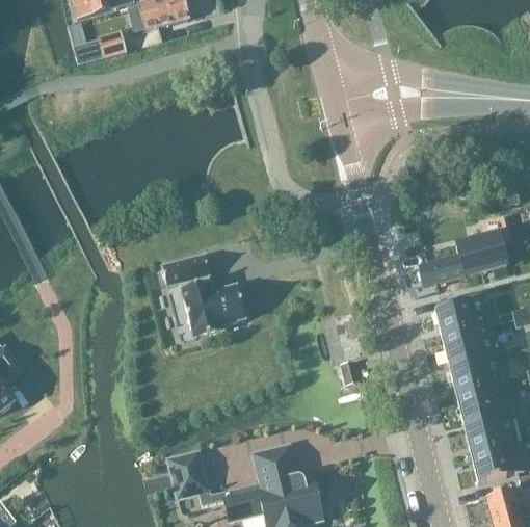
[(90,0),(94,11),(113,6),(111,0),(90,0)]
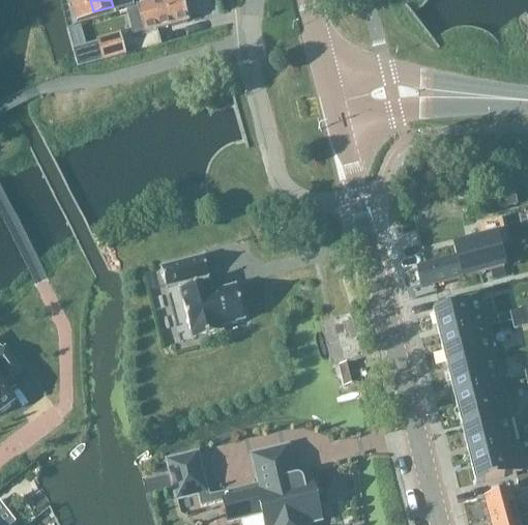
[(158,26),(189,18),(184,0),(151,0),(139,3),(141,10),(146,28),(158,25),(158,26)]
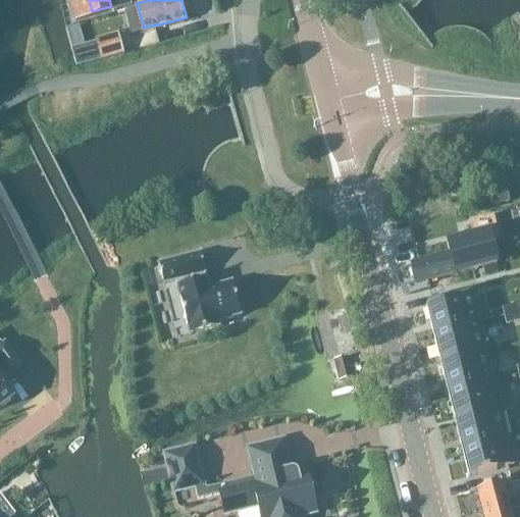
[(119,32),(73,45),(78,62),(124,50),(124,49),(119,32)]
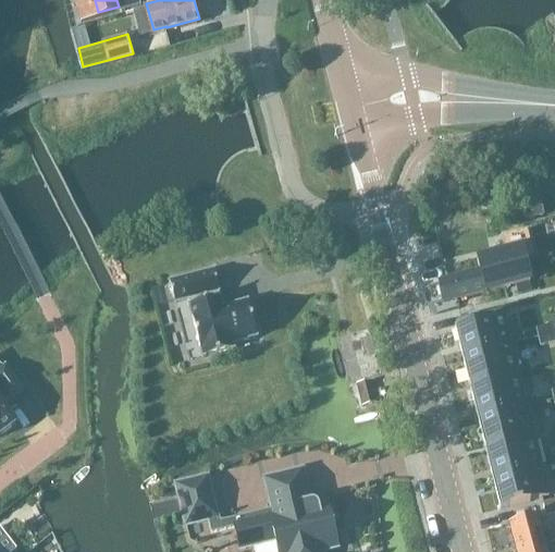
[(523,191),(528,216),(544,212),(540,187),(523,191)]
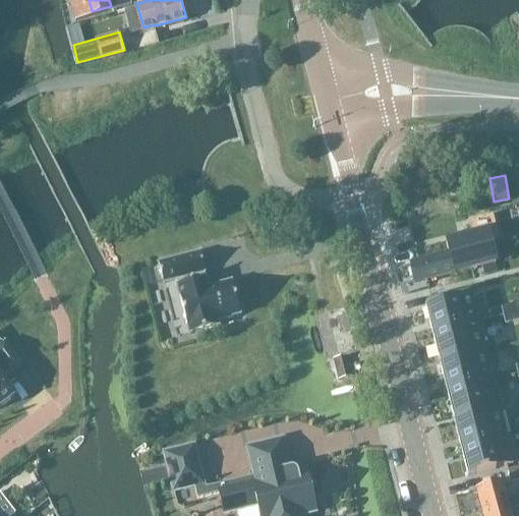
[(417,280),(472,265),(498,259),(488,225),(447,236),(450,248),(412,259),(417,280)]
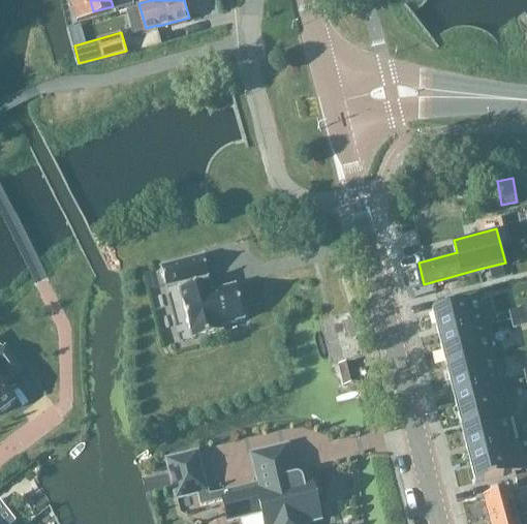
[(204,252),(162,264),(167,284),(179,281),(193,336),(223,328),(222,322),(245,316),(236,282),(213,288),(204,252)]
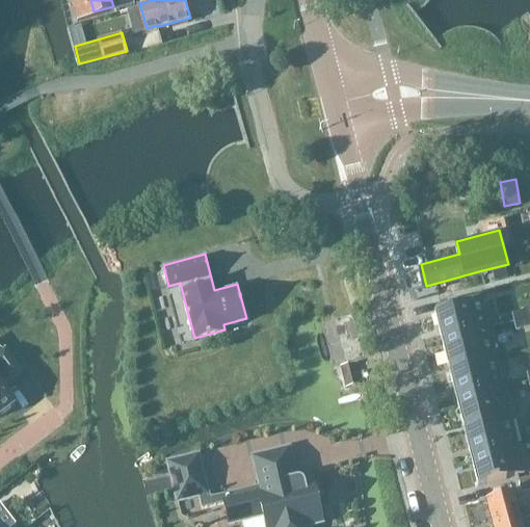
[(529,287),(528,283),(504,289),(509,309),(529,304),(529,287)]
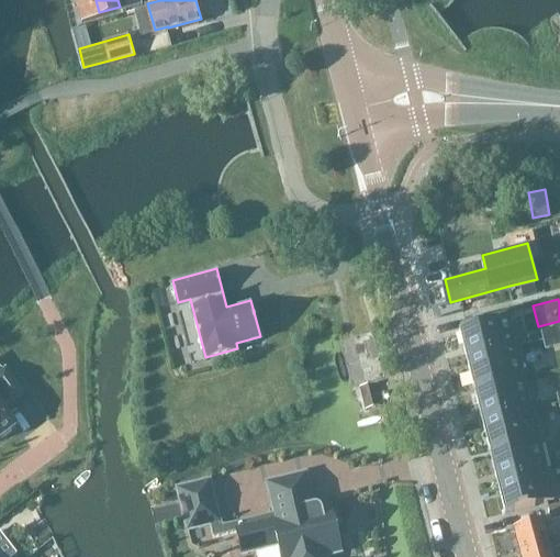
[(510,313),(461,325),(468,355),(517,343),(510,313)]
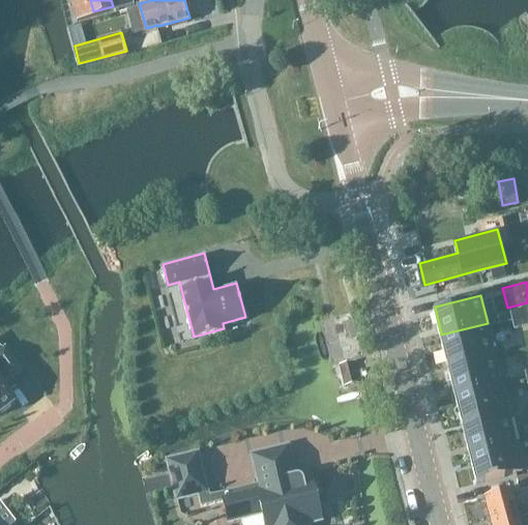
[(336,310),(347,330),(360,323),(351,302),(336,310)]
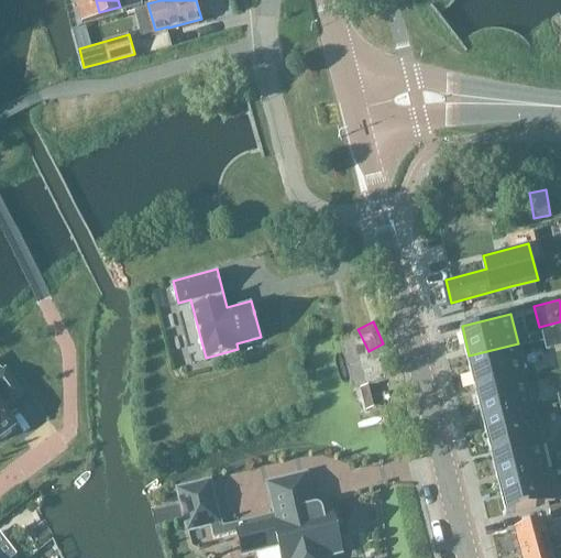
[(543,328),(546,337),(560,332),(560,324),(543,328)]
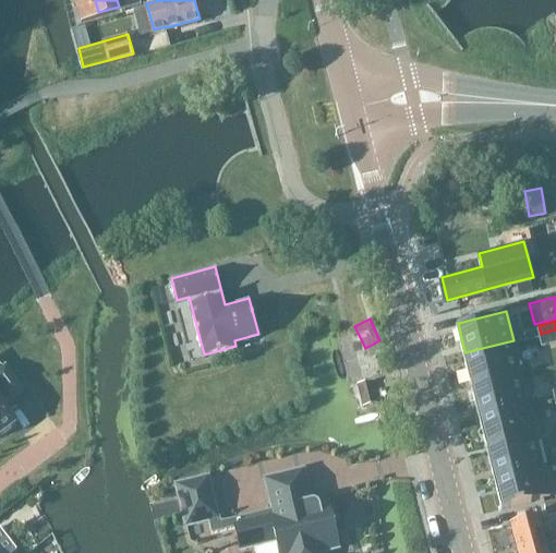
[(555,329),(541,334),(543,343),(555,339),(555,329)]
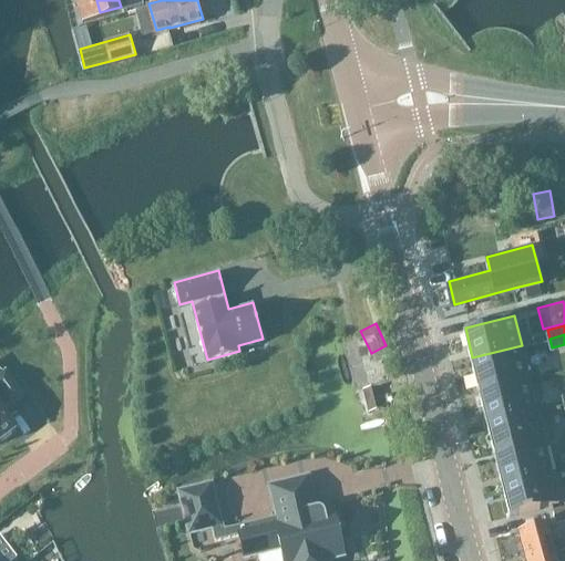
[(522,345),(472,357),(480,387),(528,375),(522,345)]
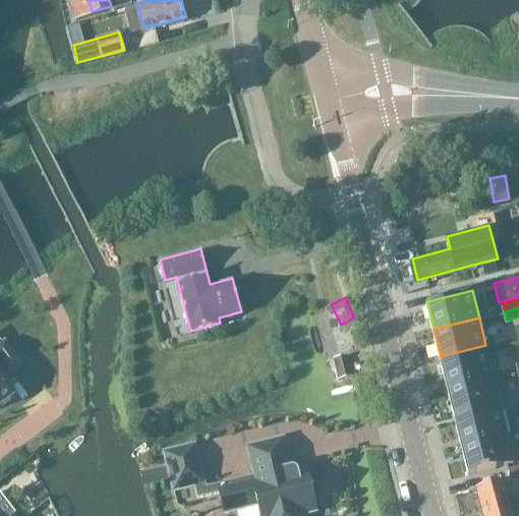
[(0,402),(12,395),(14,394),(13,392),(12,392),(0,374),(6,369),(8,371),(21,362),(5,340),(2,342),(0,339),(0,402)]
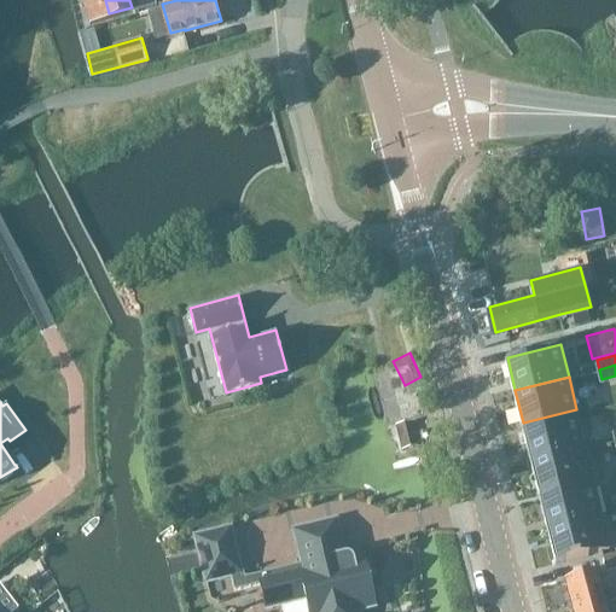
[(577,413),(524,426),(532,459),(586,446),(577,413)]
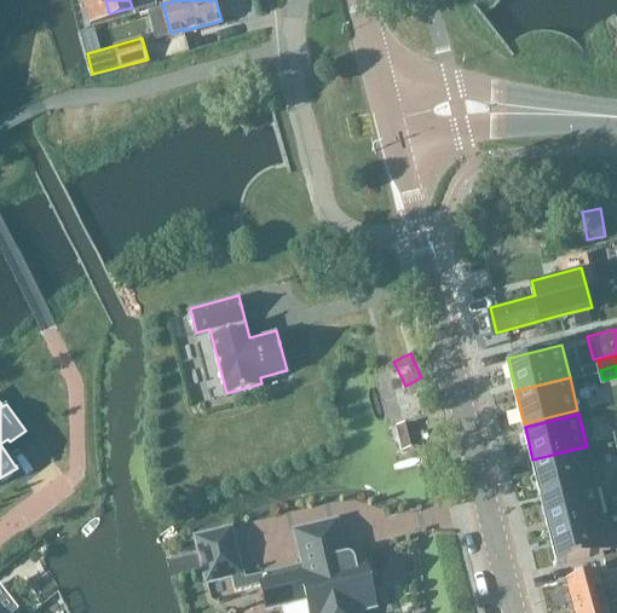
[(420,443),(414,420),(398,423),(404,446),(420,443)]
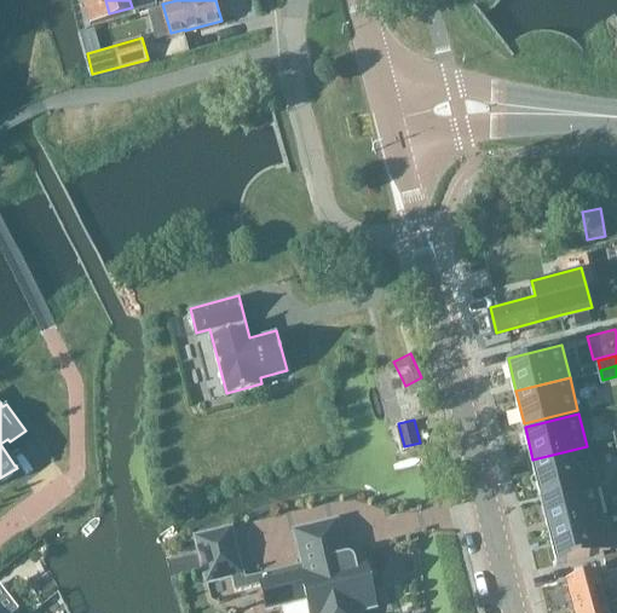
[(587,446),(532,460),(541,492),(594,479),(587,446)]
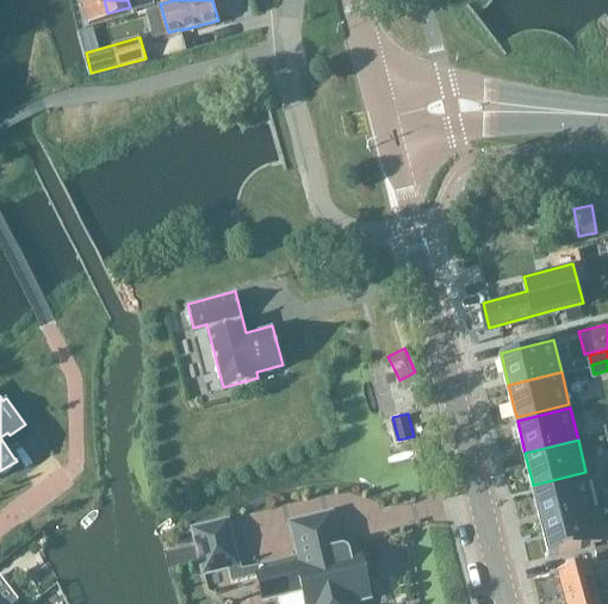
[(534,490),(541,521),(595,506),(587,475),(534,490)]
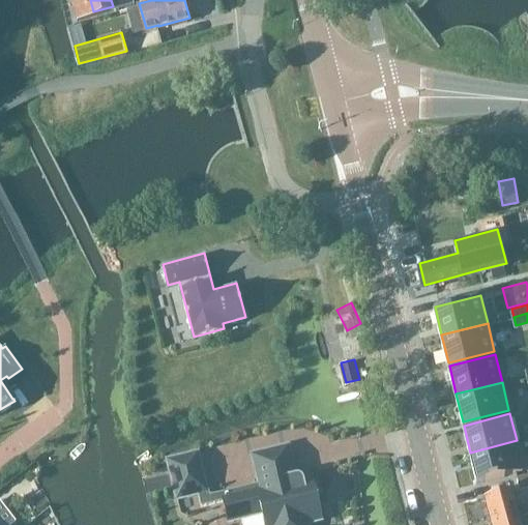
[(517,440),(470,453),(477,480),(505,473),(505,472),(523,467),(517,440)]
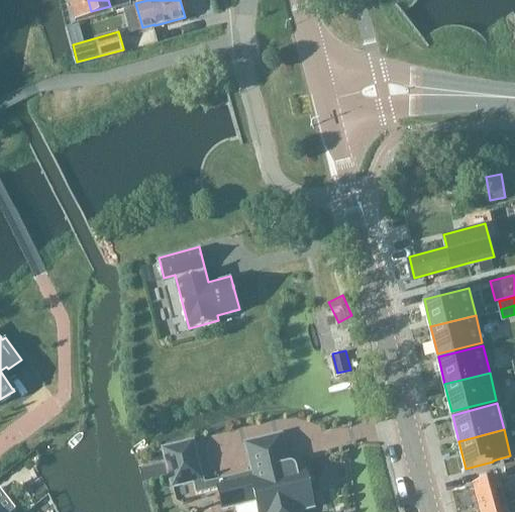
[(275,461),(287,457),(281,433),(247,441),(254,469),(254,471),(276,466),(275,461)]
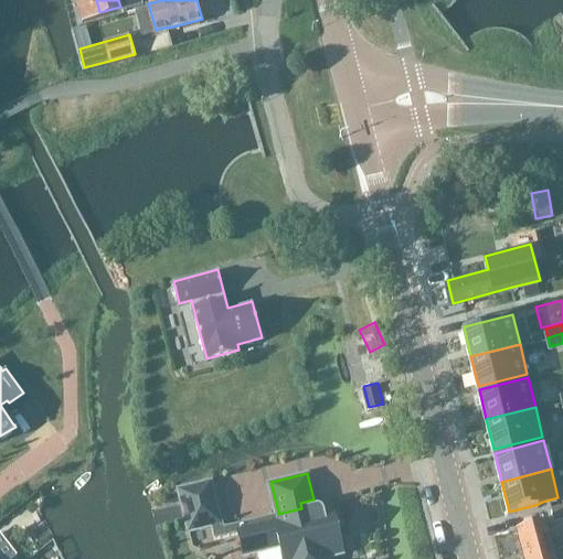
[(190,527),(220,519),(211,481),(181,488),(190,527)]
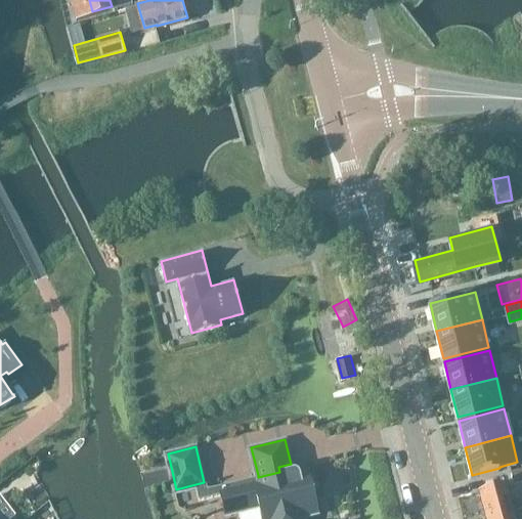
[(258,477),(258,475),(254,476),(220,484),(222,493),(226,512),(260,504),(263,518),(304,518),(303,514),(318,510),(309,470),(301,472),(300,472),(300,470),(299,469),(297,469),(296,468),(295,468),(293,468),(292,468),(291,464),(278,467),(279,472),(258,477)]
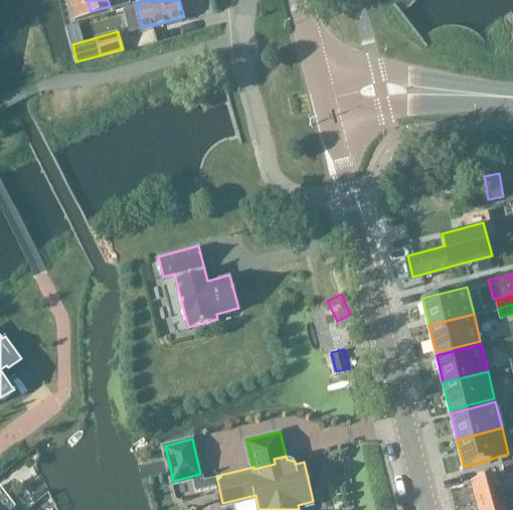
[(512,458),(503,461),(506,472),(512,470),(512,458)]
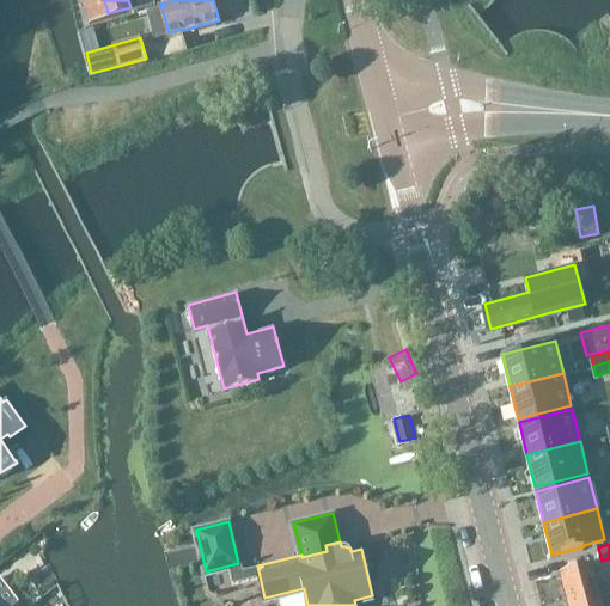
[(569,597),(609,586),(609,580),(598,583),(592,562),(562,570),(569,597)]
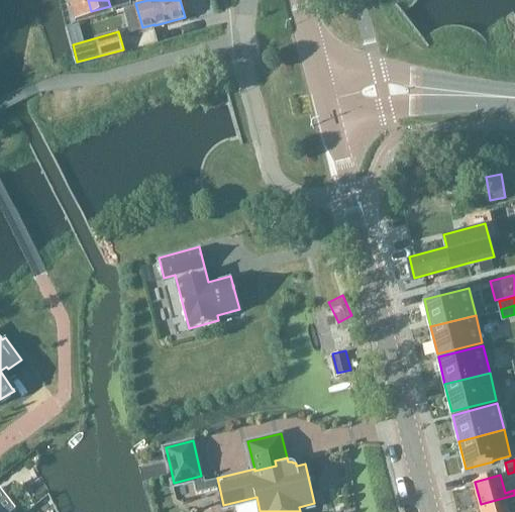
[(514,495),(481,504),(483,511),(510,511),(508,502),(514,500),(514,495)]
